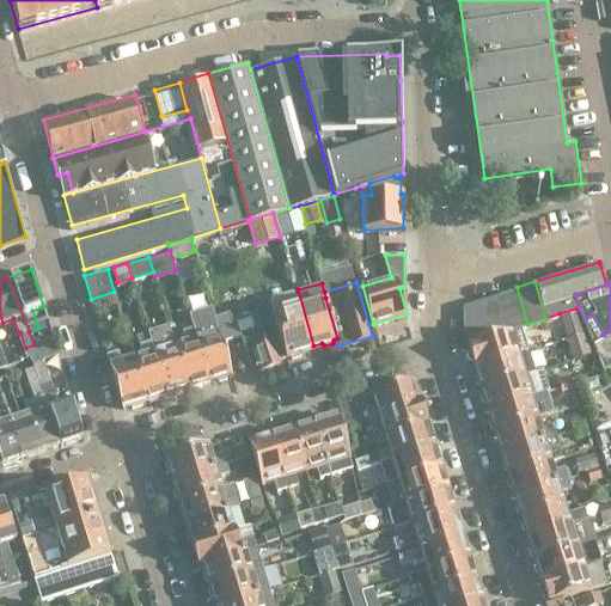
[(517,287),(498,293),(505,316),(509,329),(520,326),(527,324),(517,287)]
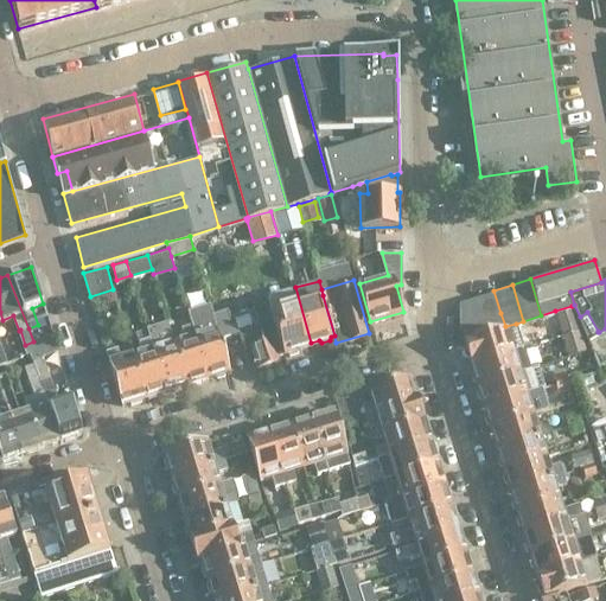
[(268,295),(280,334),(285,351),(287,351),(289,352),(298,350),(299,346),(307,344),(292,288),(268,295)]
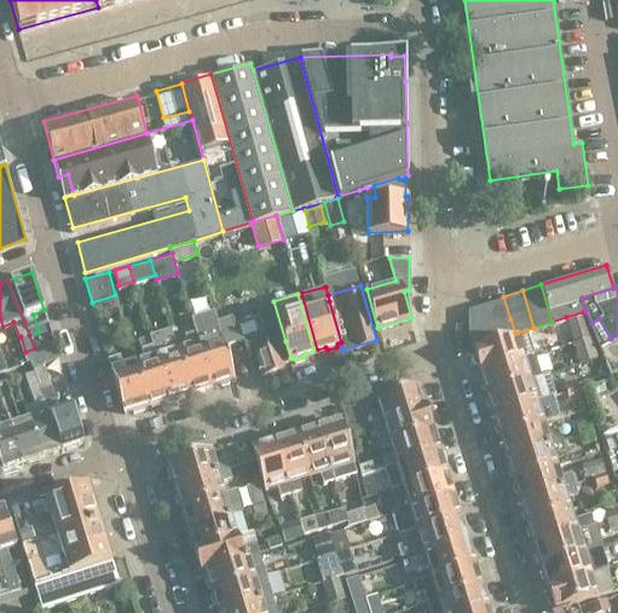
[(469,333),(510,319),(503,296),(469,307),(469,333)]
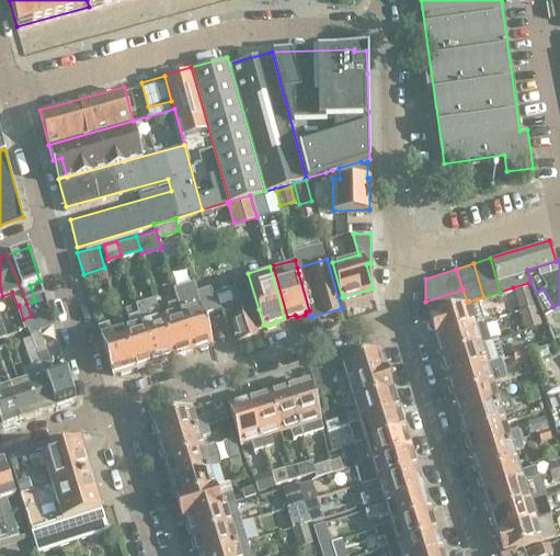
[(259,331),(258,327),(252,311),(259,309),(248,273),(247,271),(231,275),(233,285),(212,292),(210,286),(197,290),(204,309),(221,305),(226,319),(232,317),(239,338),(259,331)]
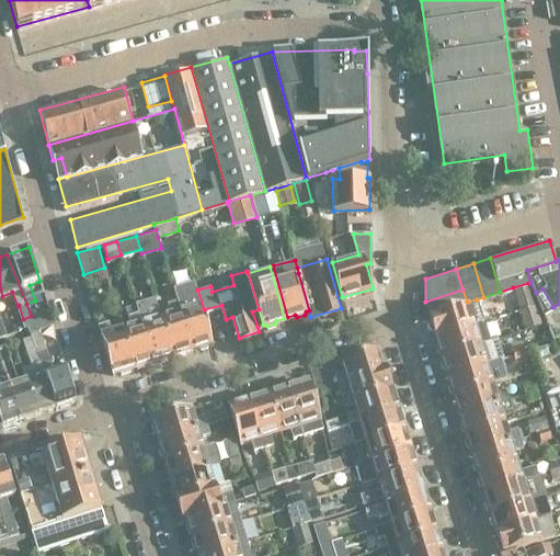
[(528,283),(513,287),(520,307),(535,302),(528,283)]
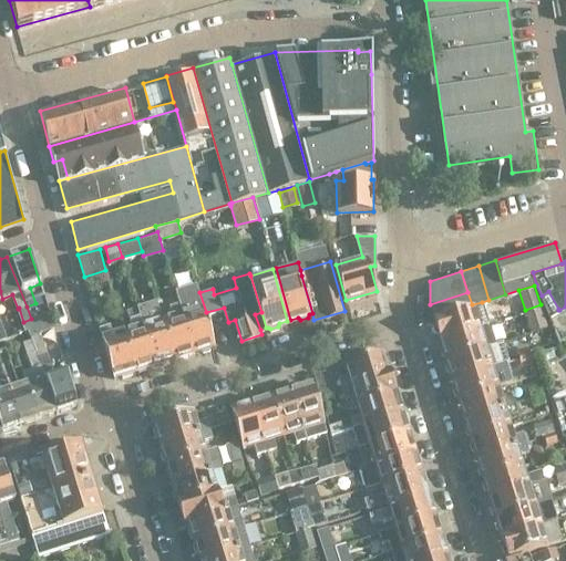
[(179,302),(194,350),(201,347),(204,349),(212,347),(213,344),(215,344),(203,305),(192,309),(185,287),(176,289),(179,302)]
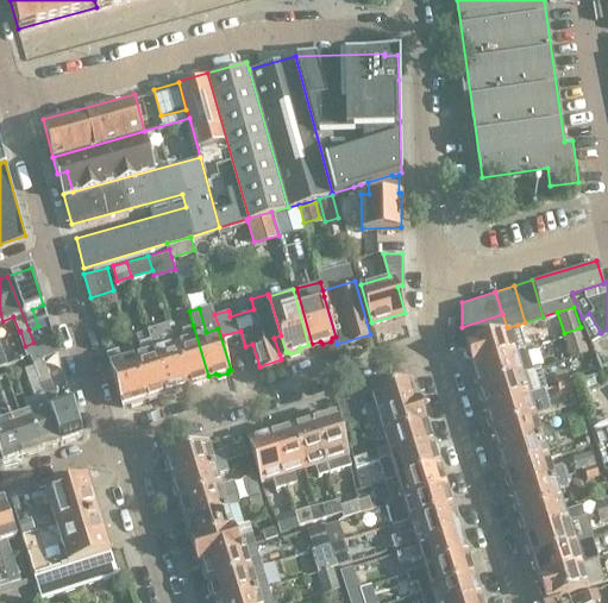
[(467,340),(507,327),(502,314),(462,327),(467,340)]
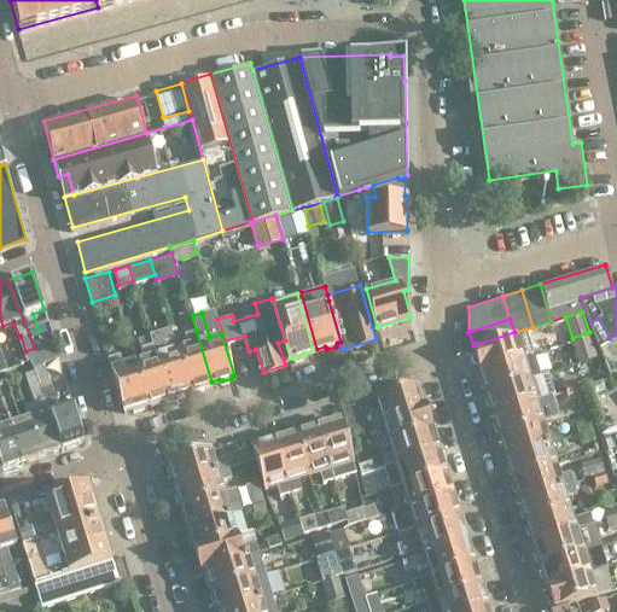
[(150,333),(169,395),(176,394),(179,395),(186,391),(188,389),(190,389),(178,347),(176,347),(170,326),(149,332),(150,333)]
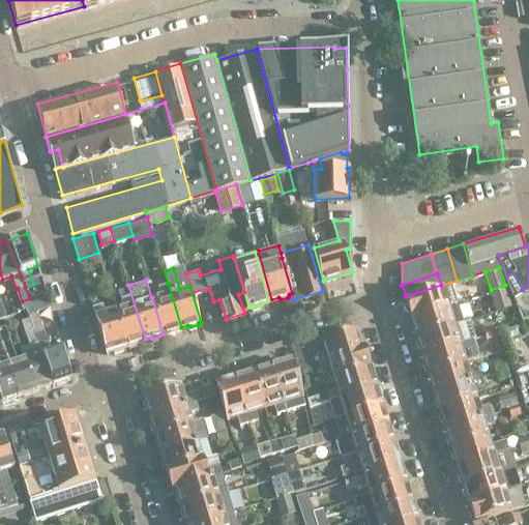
[(162,294),(152,297),(163,333),(165,333),(167,334),(174,331),(175,329),(181,327),(168,283),(158,285),(162,294)]
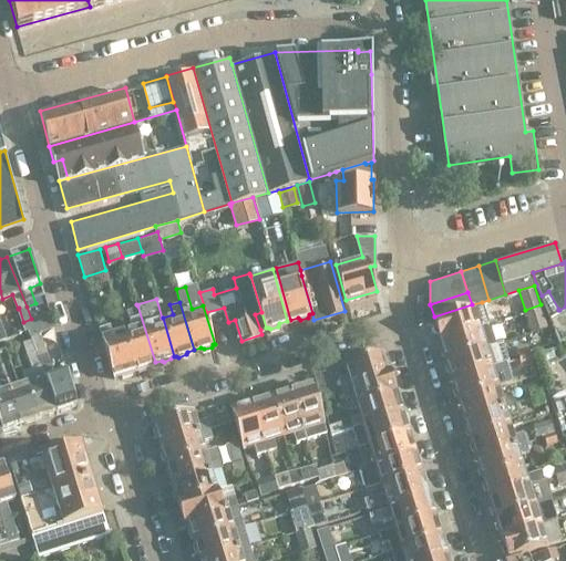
[(472,304),(434,317),(433,317),(434,320),(433,323),(435,330),(439,331),(440,338),(489,322),(482,302),(472,304)]
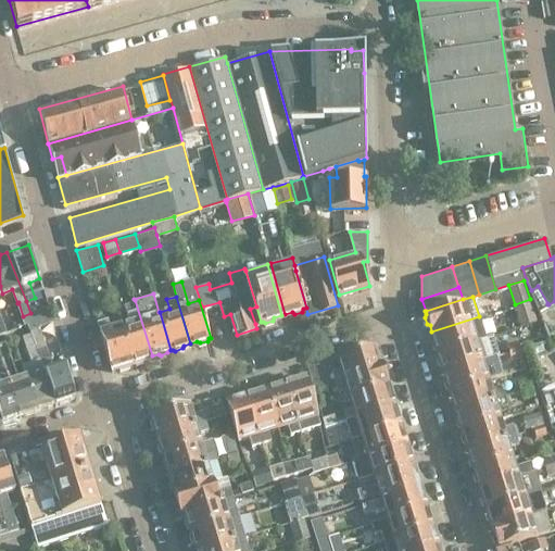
[(130,321),(121,324),(131,362),(134,361),(136,362),(143,361),(146,358),(152,355),(135,300),(125,302),(130,321)]
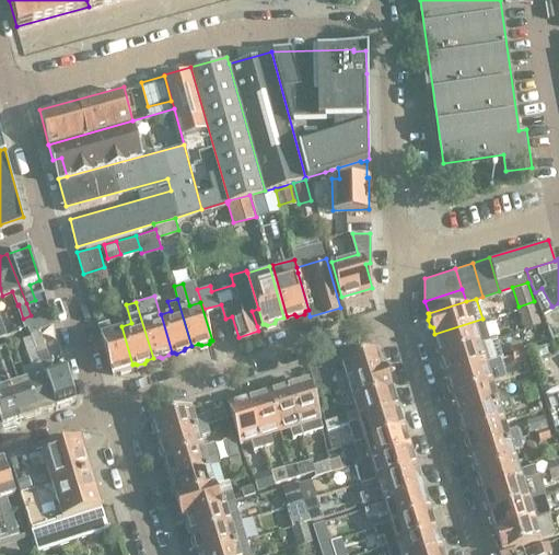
[(517,309),(523,326),(540,321),(535,303),(517,309)]
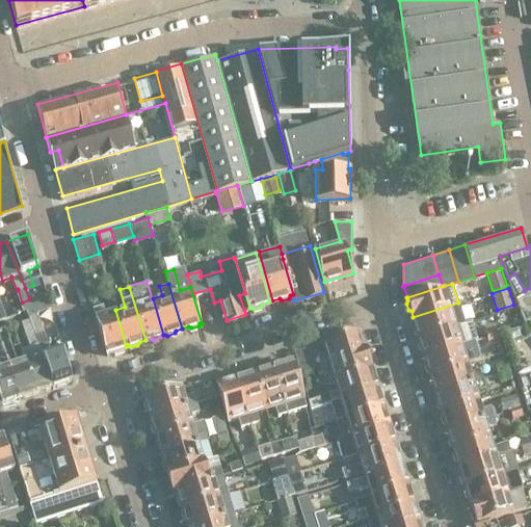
[(418,333),(419,336),(455,324),(472,319),(466,300),(458,302),(413,317),(415,323),(414,325),(416,332),(418,333)]
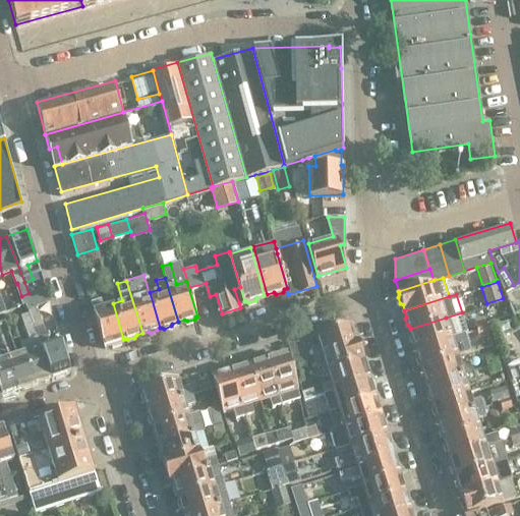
[(92,299),(105,344),(112,342),(115,343),(121,341),(122,339),(123,339),(113,303),(104,306),(101,296),(92,299)]
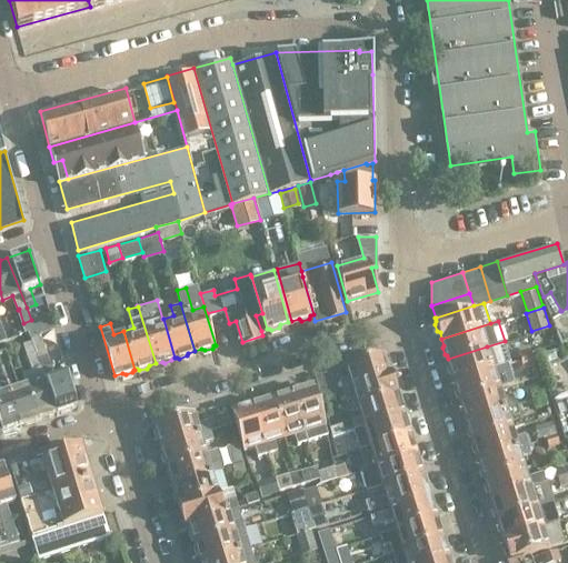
[(32,339),(56,411),(76,404),(66,370),(53,373),(40,332),(31,335),(32,339)]
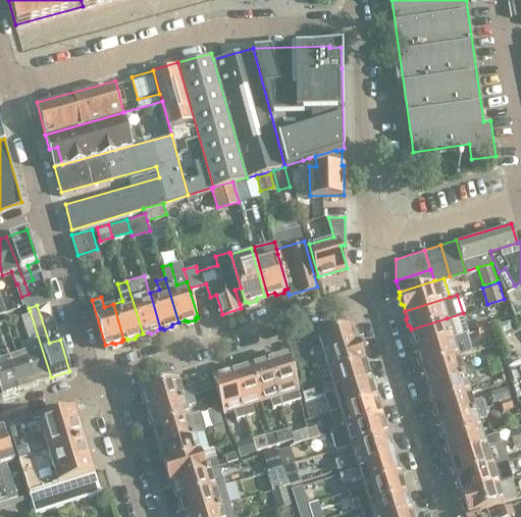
[(23,351),(34,383),(51,377),(30,311),(21,313),(33,348),(23,351)]
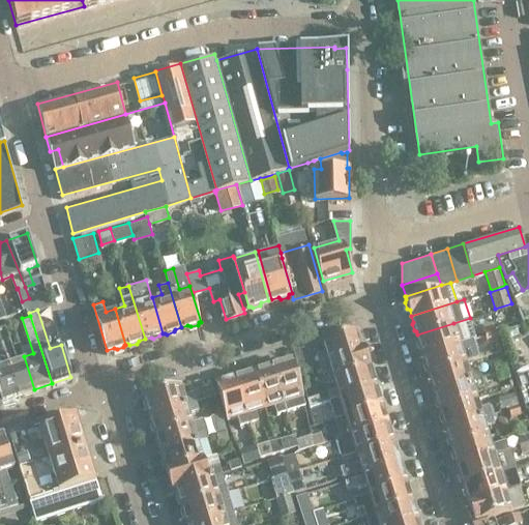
[(482,325),(483,328),(485,333),(495,330),(493,322),(482,325)]
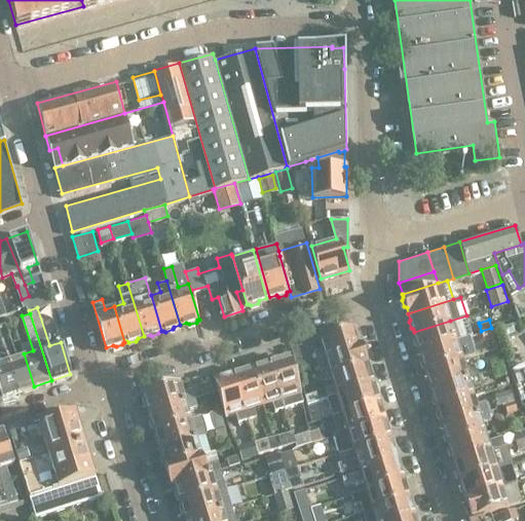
[(417,343),(419,349),(464,336),(461,327),(452,329),(450,321),(414,332),(414,334),(413,336),(415,342),(417,343)]
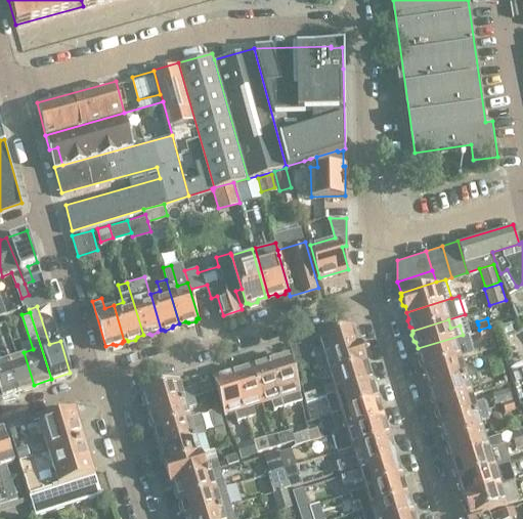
[(0,322),(0,334),(18,390),(34,385),(24,352),(16,355),(5,321),(0,322)]
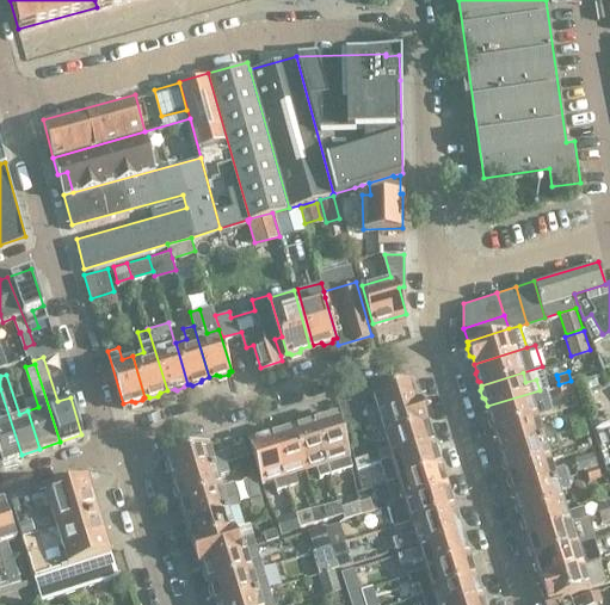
[(368,417),(420,400),(418,393),(420,389),(418,381),(416,380),(414,377),(373,390),(375,402),(364,406),(368,417)]
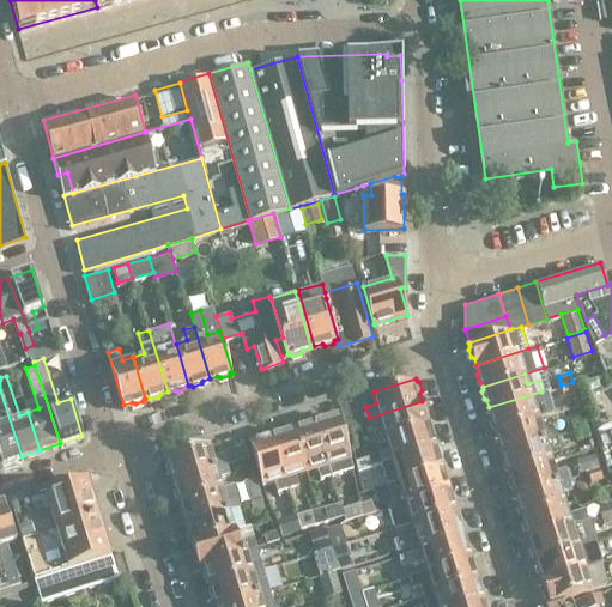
[(575,390),(573,382),(561,386),(564,394),(575,390)]
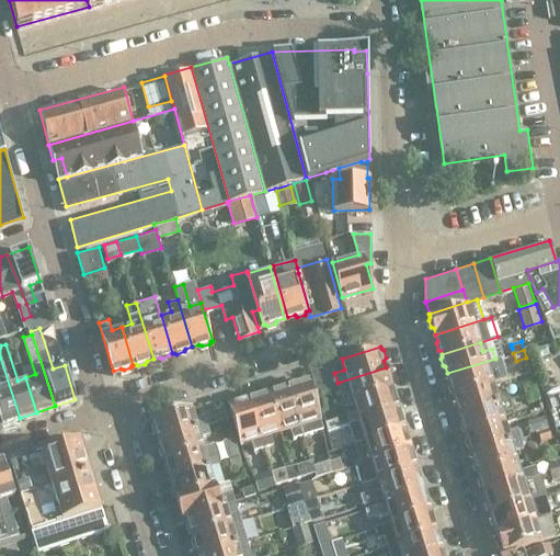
[(0,418),(2,423),(20,418),(0,358),(0,418)]
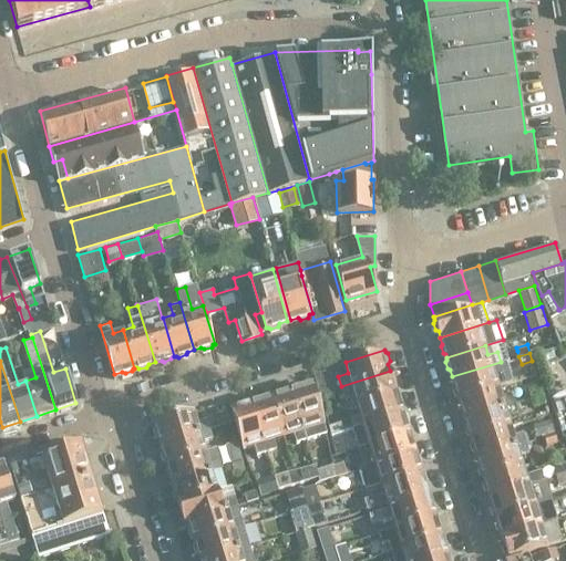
[(458,394),(459,396),(497,384),(494,374),(504,372),(501,362),(452,376),(454,383),(453,386),(455,393),(458,394)]
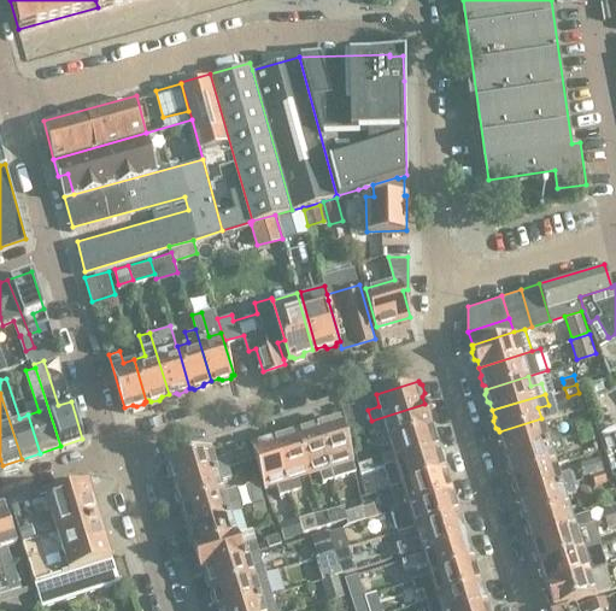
[(357,422),(351,403),(341,405),(347,424),(357,422)]
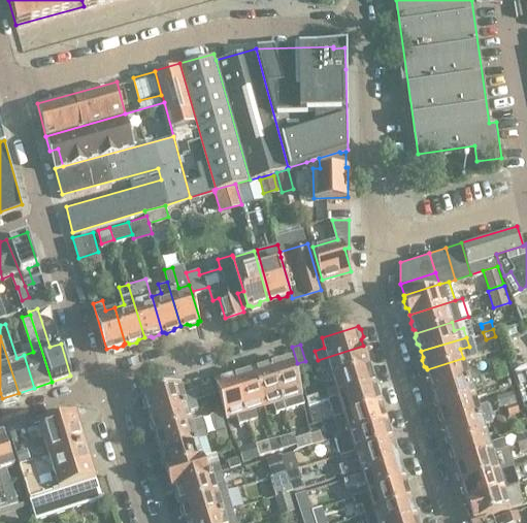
[(333,374),(369,364),(368,361),(370,359),(367,353),(365,351),(363,346),(318,360),(321,368),(330,365),(333,374)]
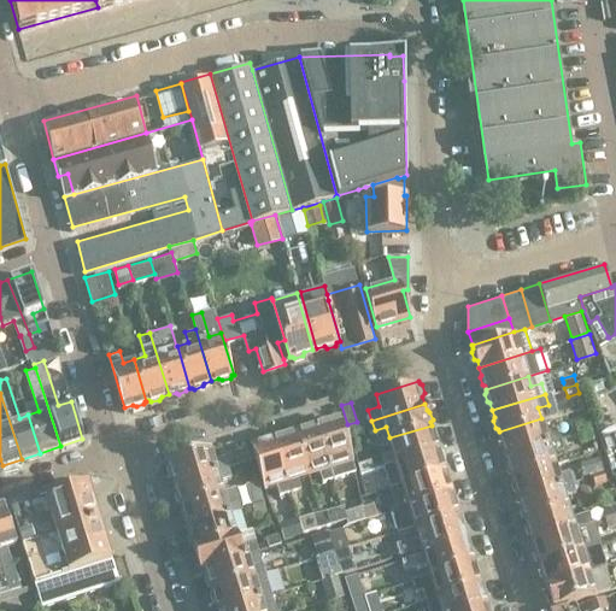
[(324,419),(317,422),(334,476),(357,469),(340,415),(335,417),(333,415),(327,417),(324,419)]
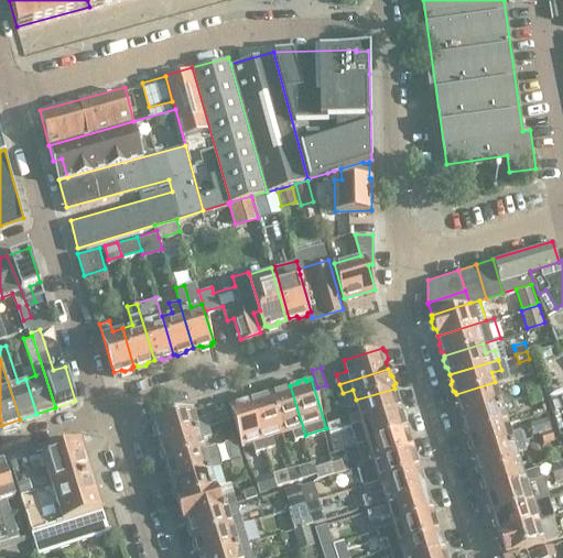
[(524,384),(528,393),(539,389),(537,381),(524,384)]
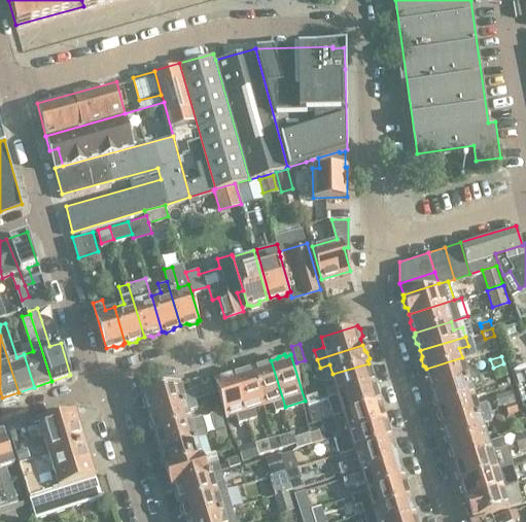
[(430,380),(432,387),(477,373),(474,363),(465,367),(462,357),(426,369),(427,371),(425,374),(427,379),(430,380)]
